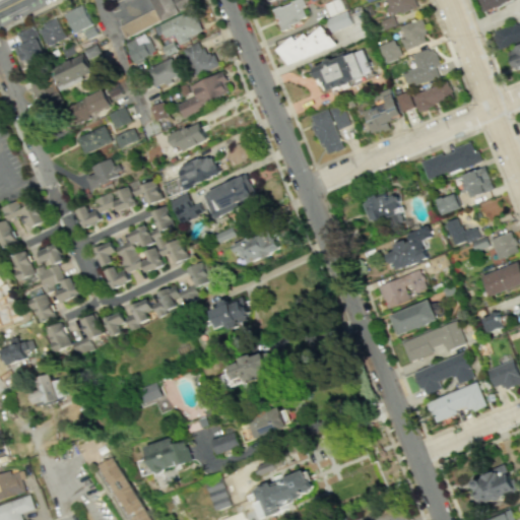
[(109,0),(110,2),(114,0),(151,0),(155,9),(120,24),(125,37),(198,5),(196,0),(109,0)]
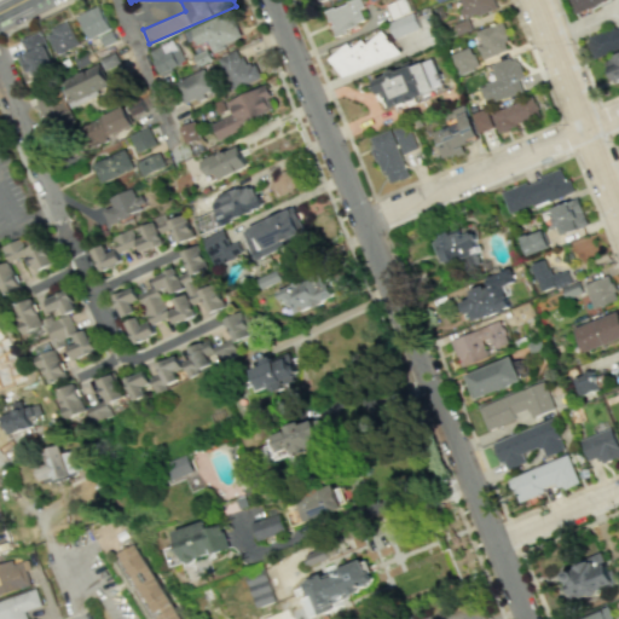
[(352,0),(325,11),(335,35),(369,21),(359,0),(352,0)]
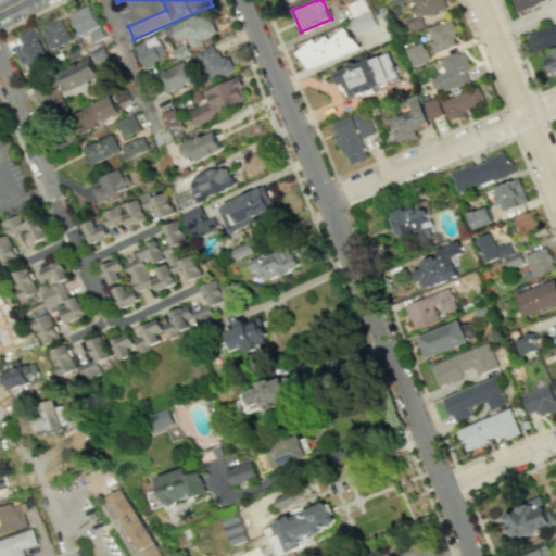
[(359,0),(349,2),(352,16),(370,12),(367,0),(359,0)]
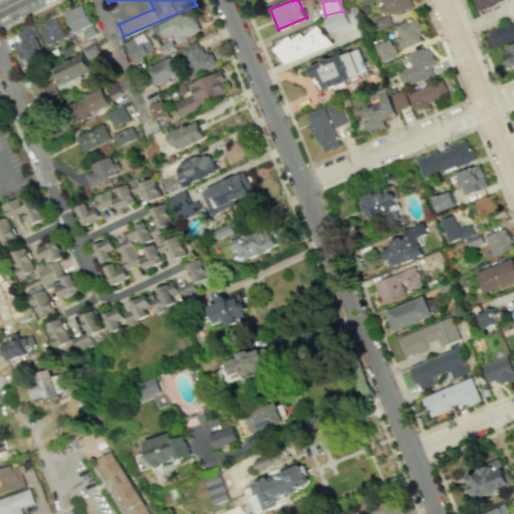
[(380,0),(386,15),(413,8),(410,0),(380,0)]
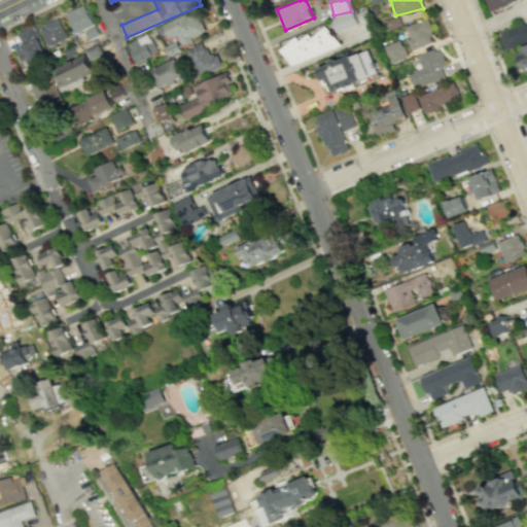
[(526,0),(485,0),(490,11),(519,0),(526,0)]
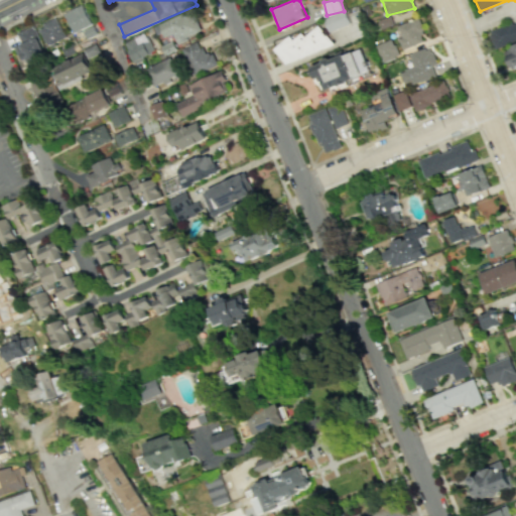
[(65,12),(73,32),(92,24),(83,5),(65,12)]
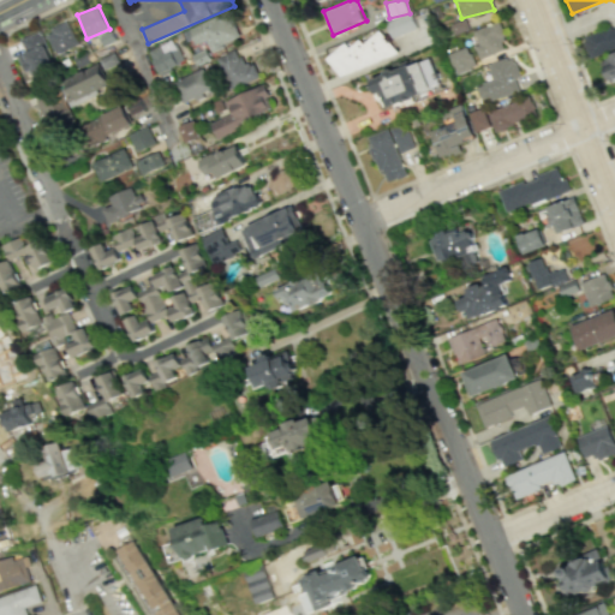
[(197,45),(207,40),(213,51),(242,36),(228,11),(190,30),(197,45)]
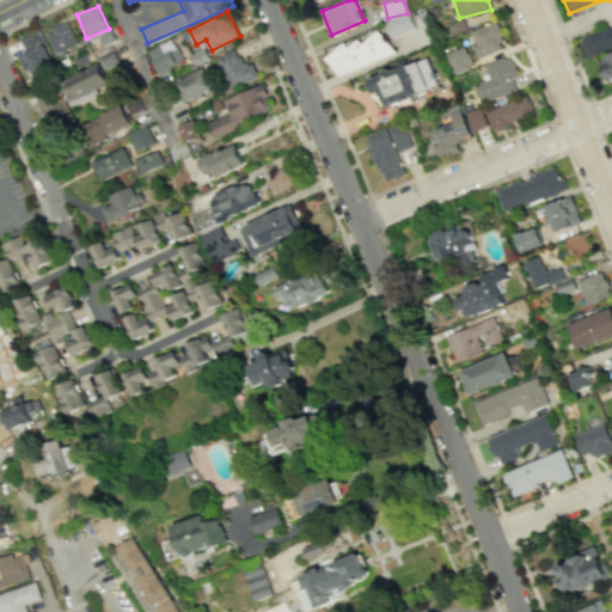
[(384,23),(390,38),(415,28),(409,12),(384,23)]
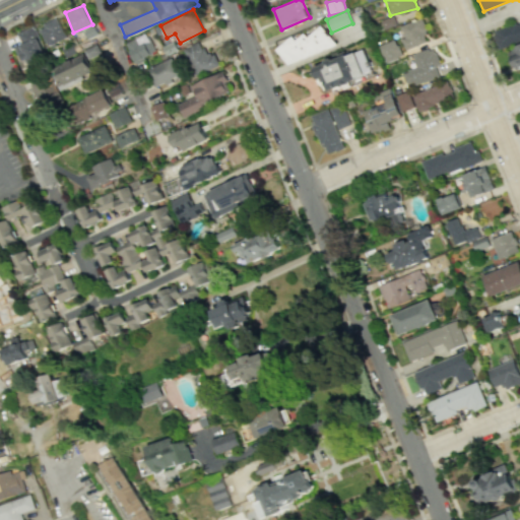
[(400,25),(404,38),(401,39),(405,50),(430,41),(421,18),(400,25)]
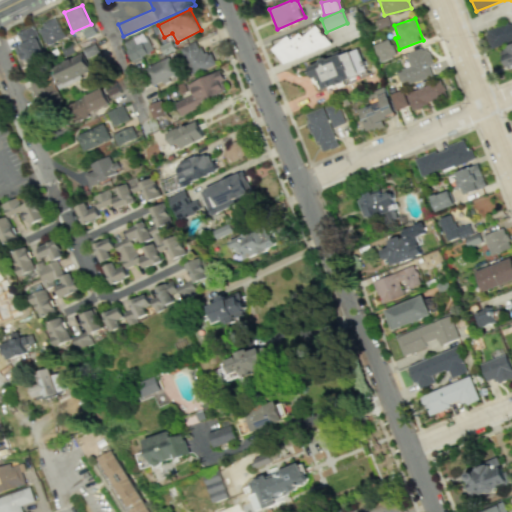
[(47,45),(65,37),(57,19),(39,26),(47,45)]
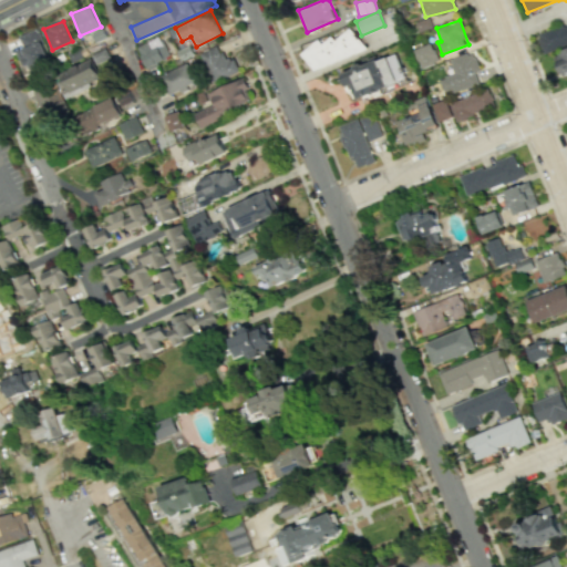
[(566,43),(566,23),(537,35),(544,53),(566,43)]
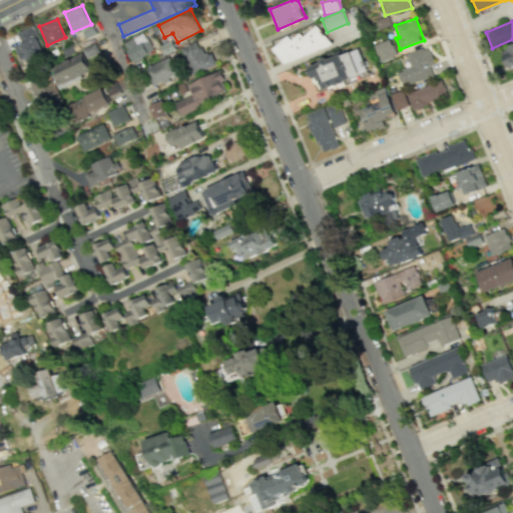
[(289,70),(327,38),(315,24),(294,41),(288,35),(272,48),(289,70)]
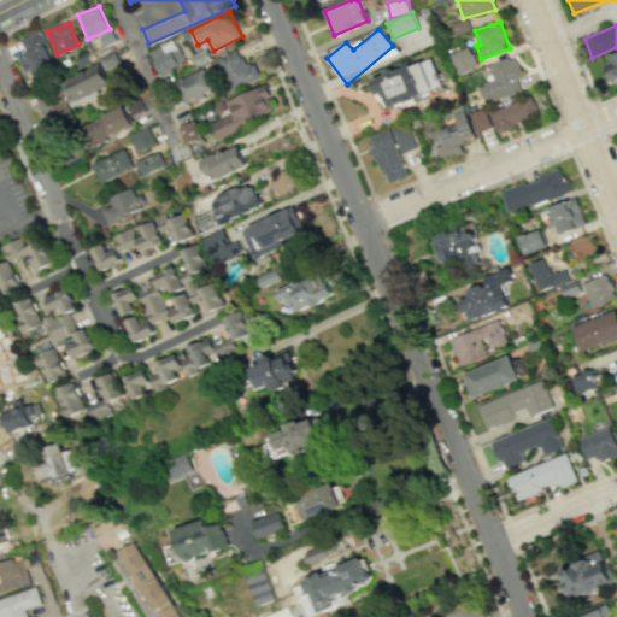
[(18,39),(24,53),(17,56),(22,71),(29,68),(34,78),(53,72),(39,31),(18,39)]
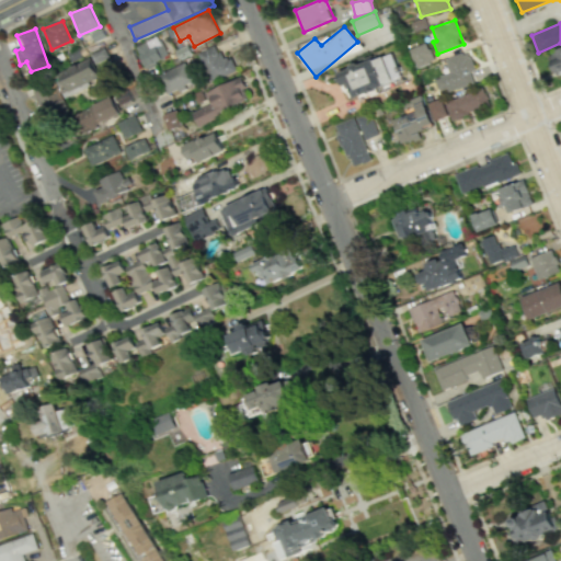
[(136,46),(146,67),(168,58),(159,36),(136,46)]
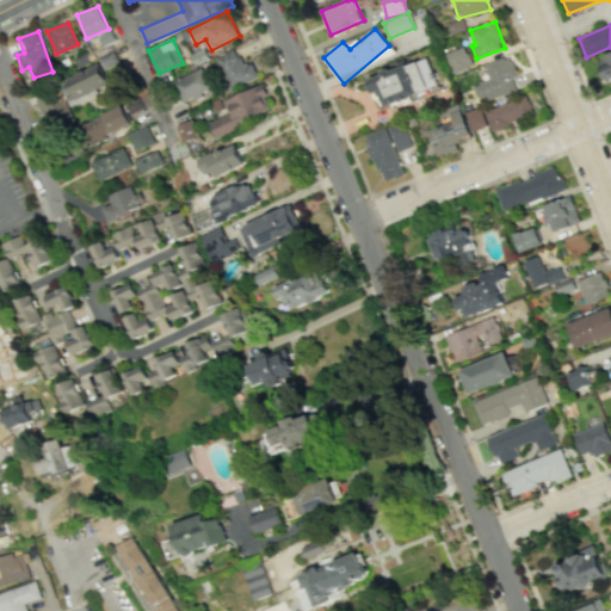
[(473,65),(464,45),(444,54),(452,74),(473,65)]
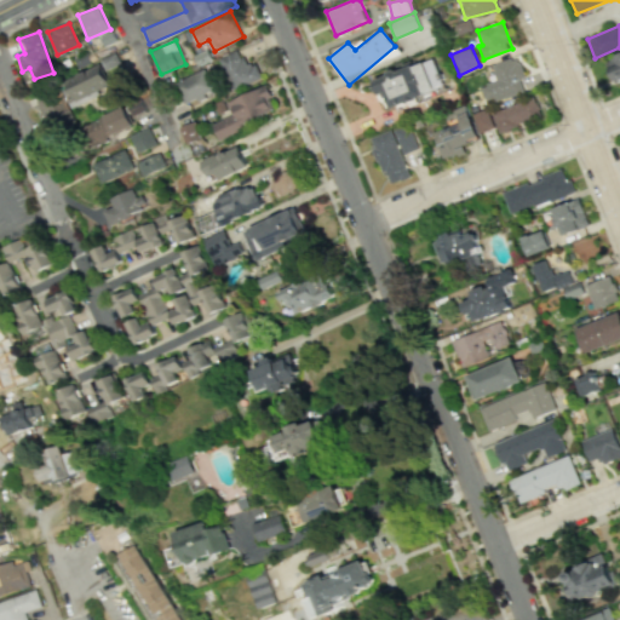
[(262,79),(256,62),(246,65),(240,50),(220,57),(233,90),(262,79)]
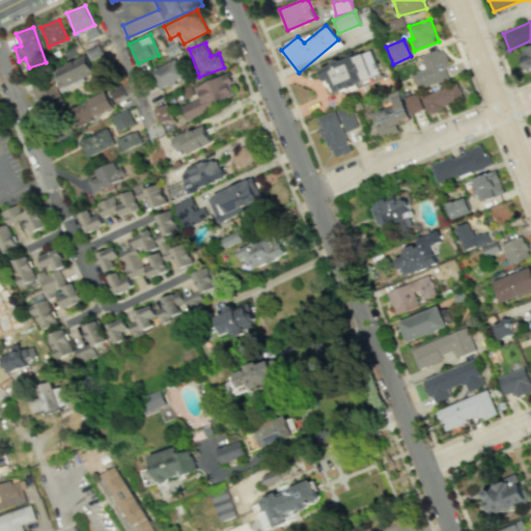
[(84,52),(88,60),(102,54),(98,46),(84,52)]
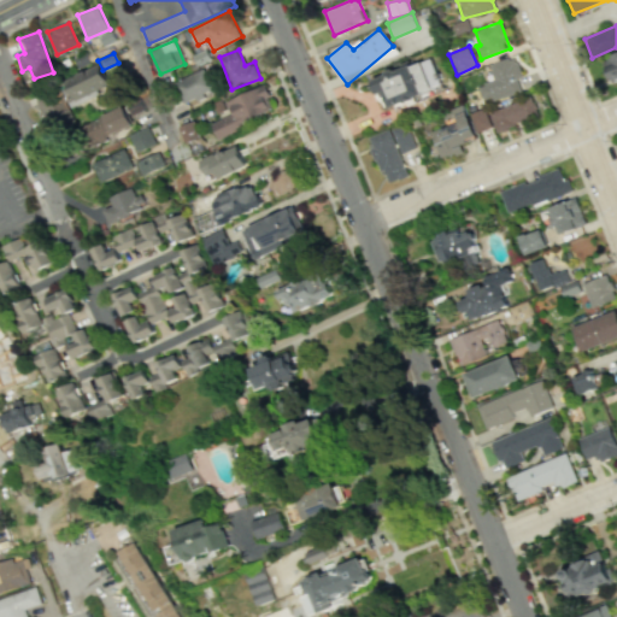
[(616,82),(616,53),(601,59),(611,86),(616,82)]
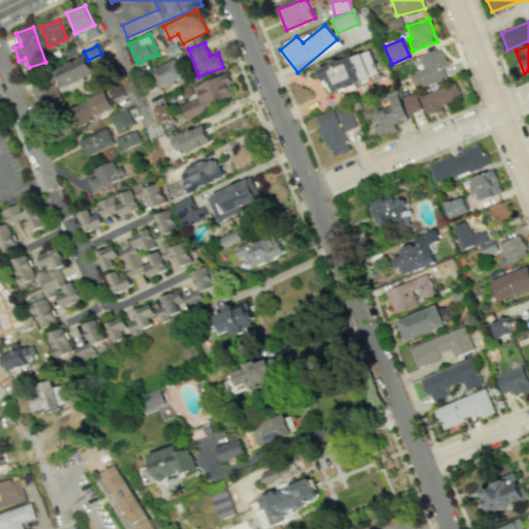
[(419,56),(424,68),(410,73),(415,89),(447,78),(444,67),(448,65),(442,48),(419,56)]
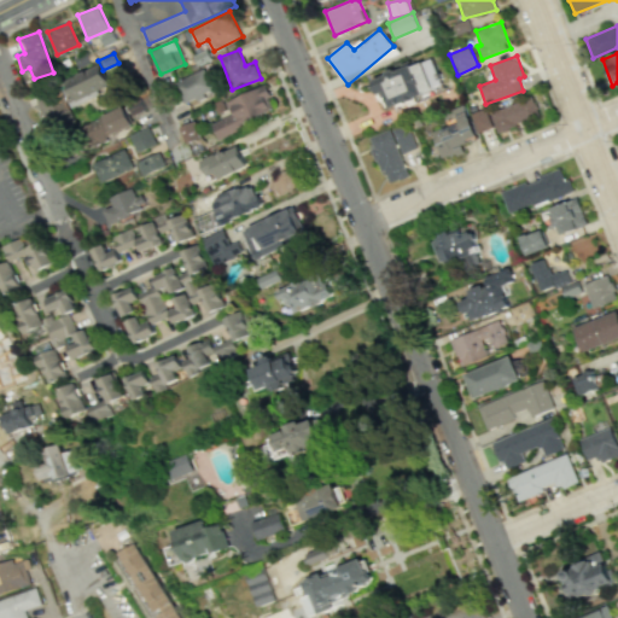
[(374,79),(385,110),(444,89),(433,58),(374,79)]
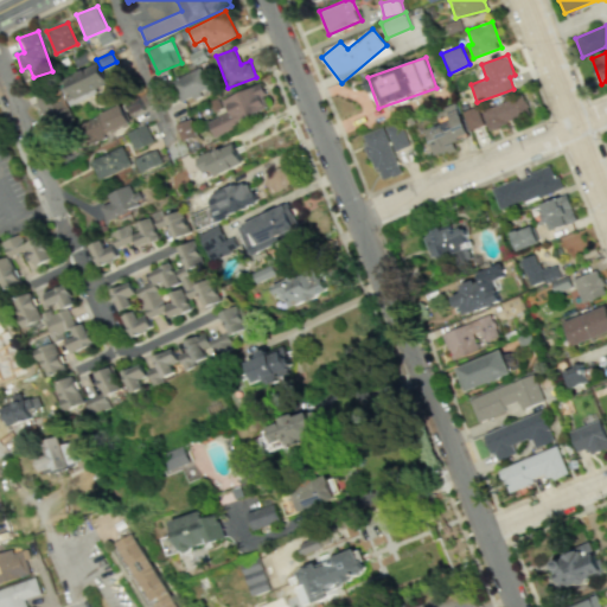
[(69,104),(97,94),(95,87),(104,82),(98,64),(59,77),(69,104)]
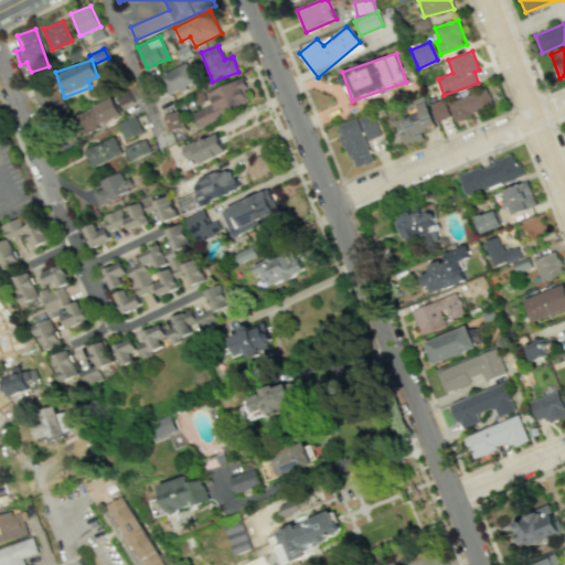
[(169,94),(196,81),(188,63),(160,75),(169,94)]
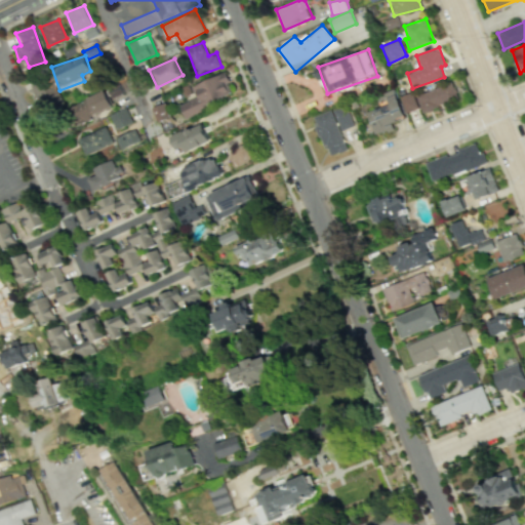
[(179,105),(184,115),(235,95),(226,73),(192,85),(197,97),(179,105)]
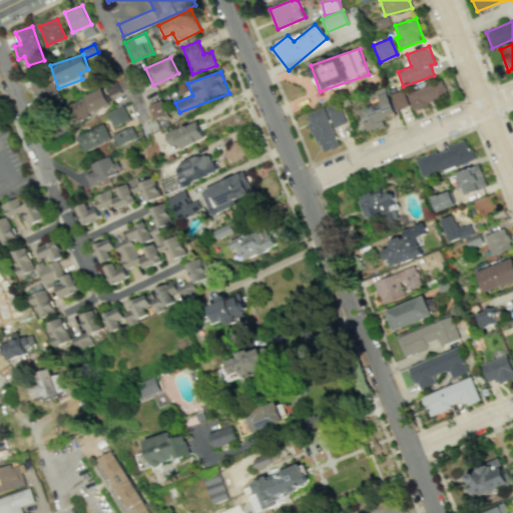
[(39,107),(58,97),(48,75),(28,84),(39,107)]
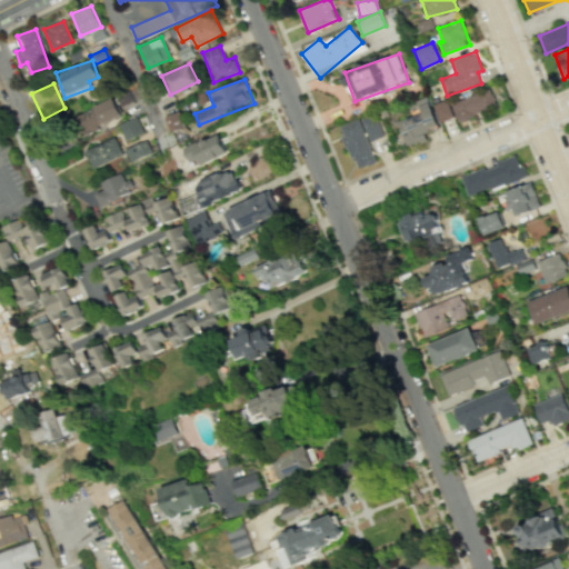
[(457,120),(497,109),(491,90),(451,101),(457,120)]
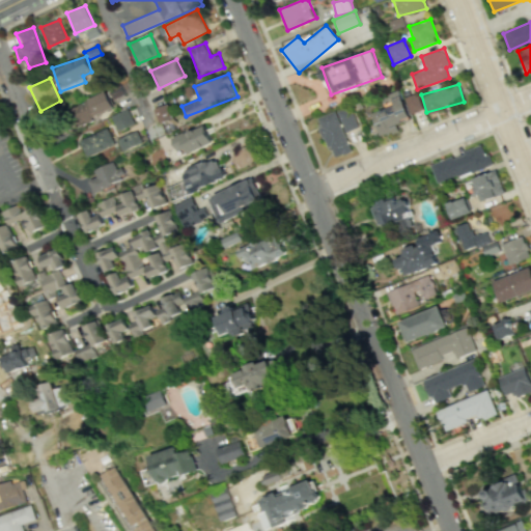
[(380,137),(397,129),(395,123),(410,117),(398,90),(382,98),(386,107),(370,114),(380,137)]
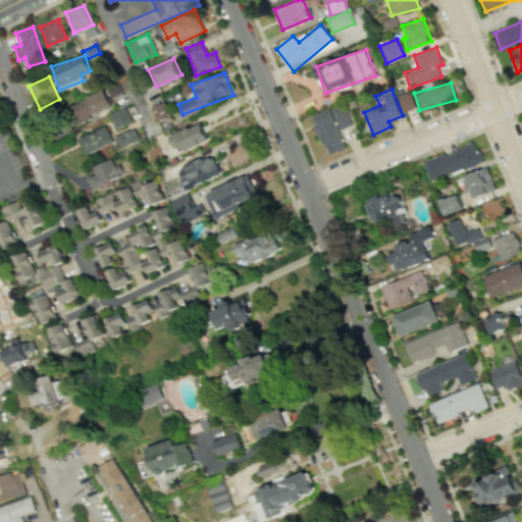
[(110,109),(105,92),(69,103),(74,120),(110,109)]
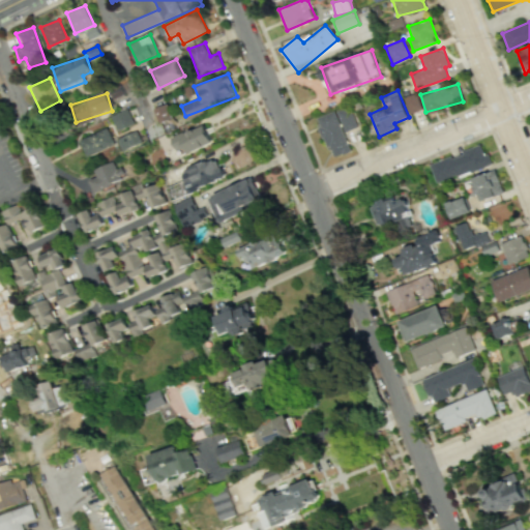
[(421,110),(418,93),(405,96),(409,113),(421,110)]
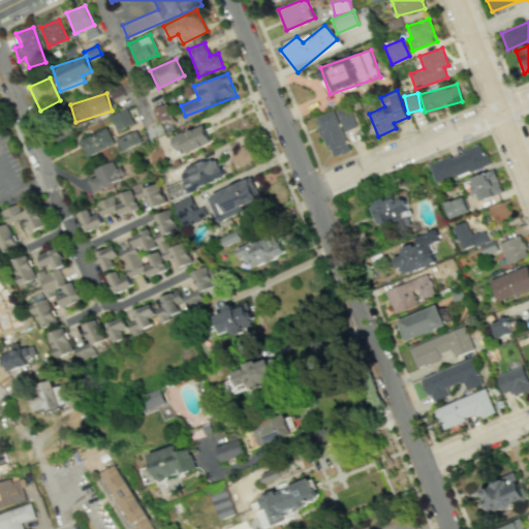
[(157,122),(170,119),(167,104),(153,107),(157,122)]
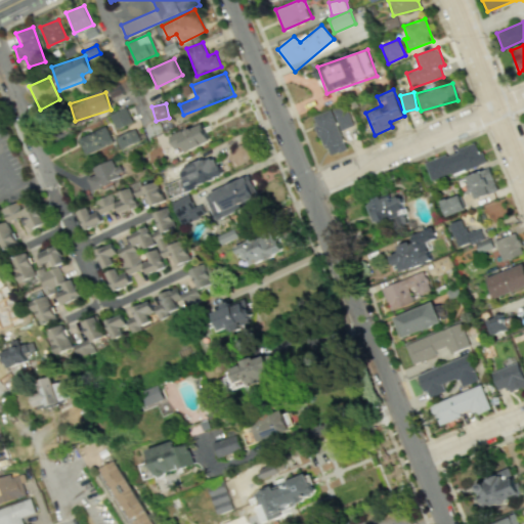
[(353,126),(345,104),(333,110),(340,130),(353,126)]
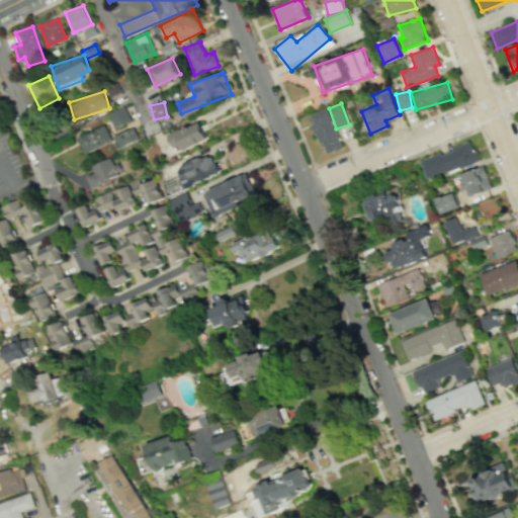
[(114,127),(131,120),(123,106),(107,114),(114,127)]
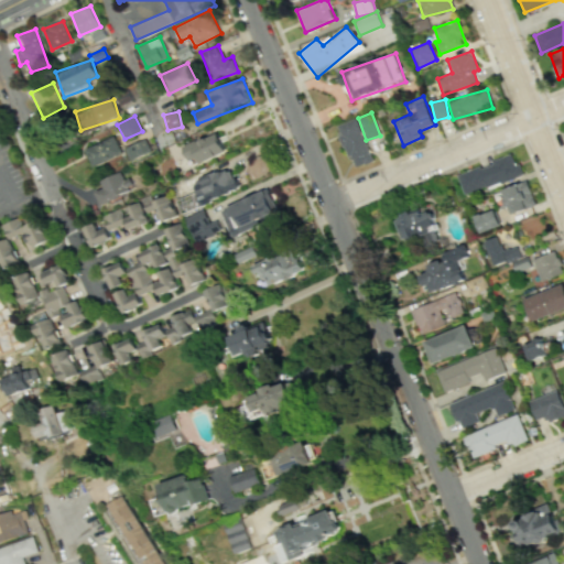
[(353,167),(372,161),(357,118),(336,126),(353,167)]
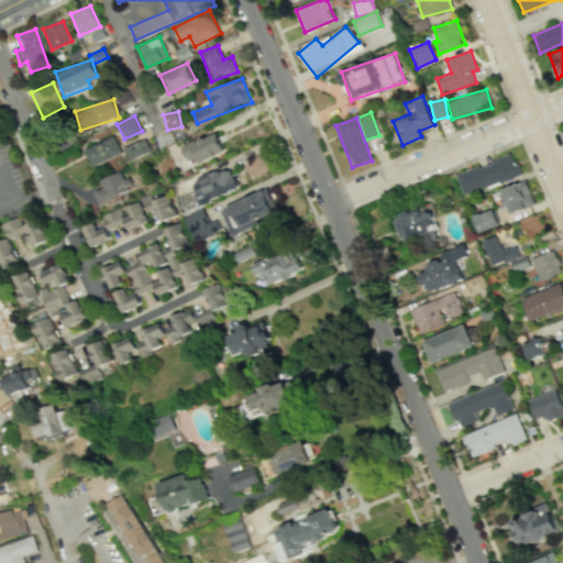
[(181,145),(188,165),(224,153),(218,133),(181,145)]
